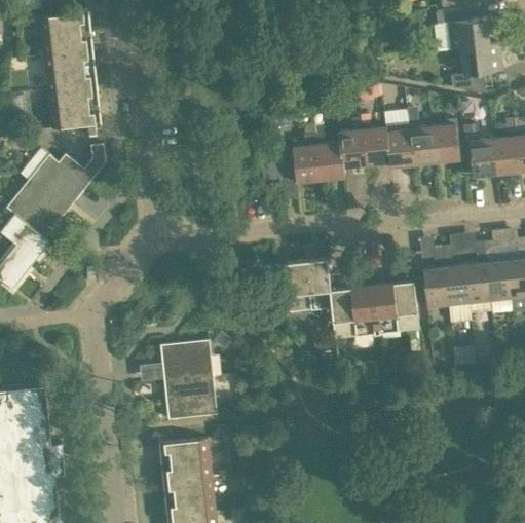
[(19,0),(23,14),(48,7),(46,0),(19,0)]
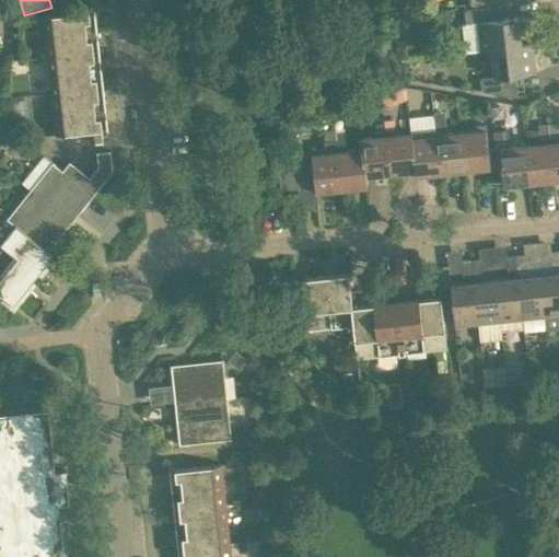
[(466,55),(480,54),(491,53),(521,47),(519,20),(496,23),(495,10),(464,13),(465,26),(463,27),(466,55)]
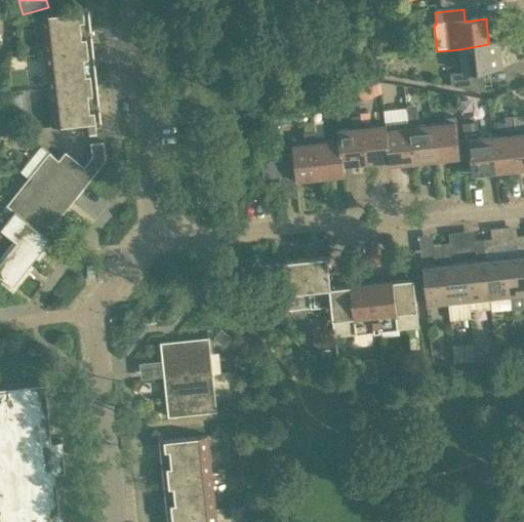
[(40,17),(44,54),(93,49),(89,12),(40,17)]
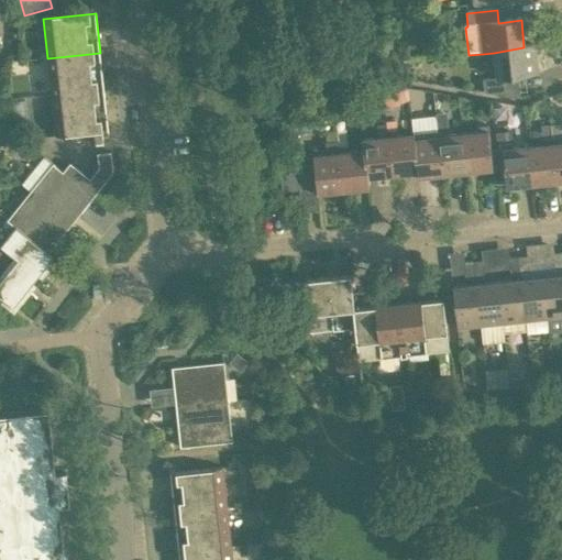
[(524,47),(494,53),(497,80),(484,81),(485,95),(520,100),(519,83),(527,83),(526,77),(538,76),(535,46),(524,47)]
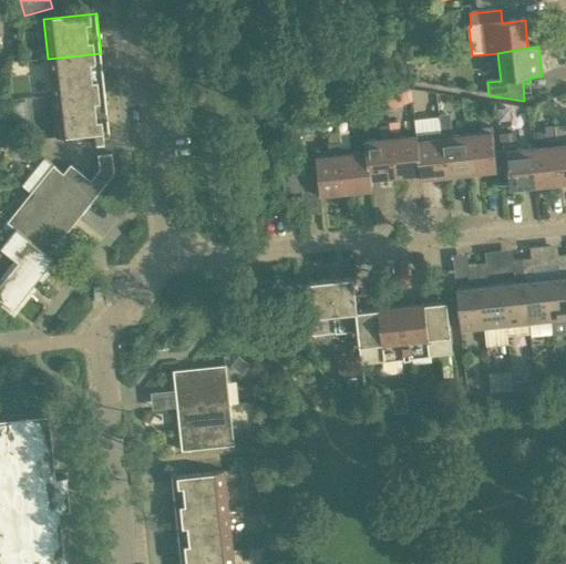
[(52,99),(105,93),(101,53),(48,59),(52,99)]
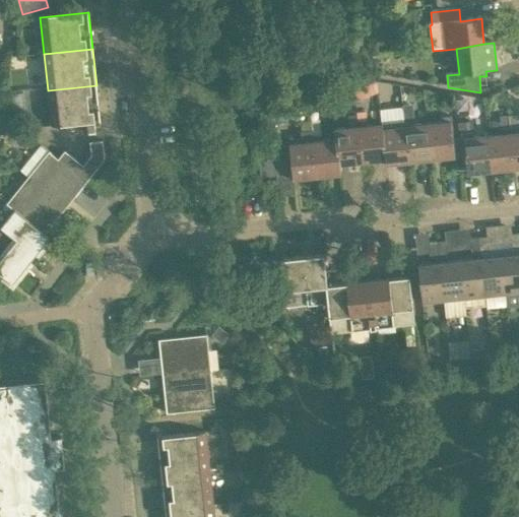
[(101,122),(96,85),(48,90),(52,128),(82,124),(83,134),(95,133),(94,123),(101,122)]
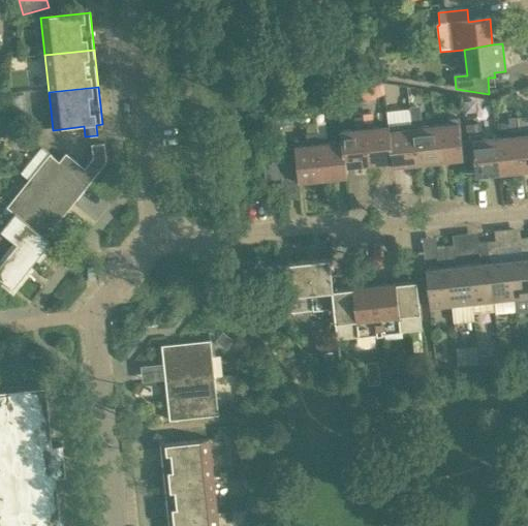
[(410,115),(415,165),(439,163),(435,127),(421,129),(420,124),(418,114),(410,115)]
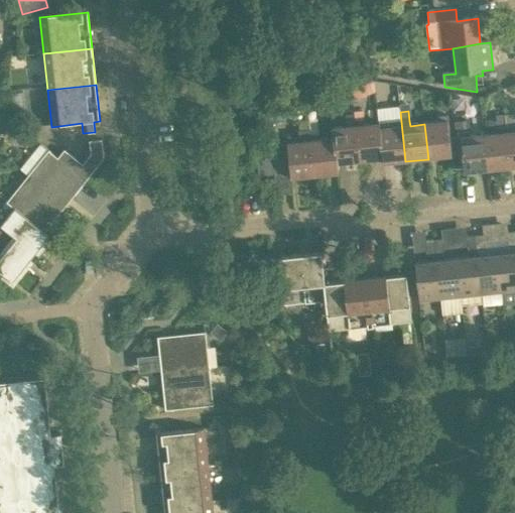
[(381,164),(405,161),(400,112),(392,112),(393,123),(392,128),(380,129),(379,129),(382,159),(381,159),(381,164)]
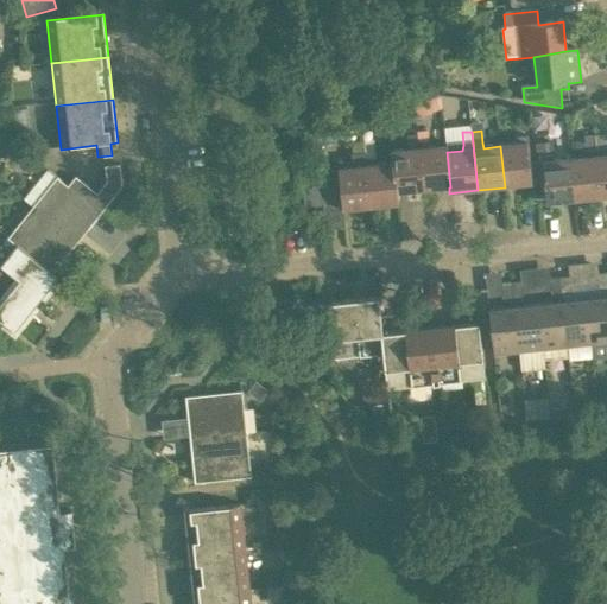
[(517,145),(500,146),(505,188),(532,184),(528,138),(516,139),(517,145)]
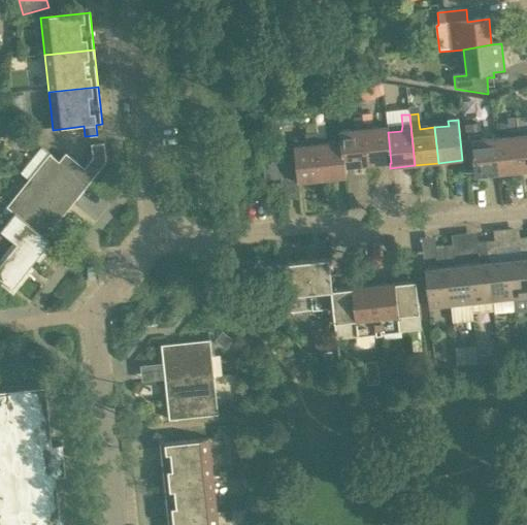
[(495,139),(498,174),(523,172),(518,132),(517,120),(507,121),(509,133),(509,138),(495,139)]
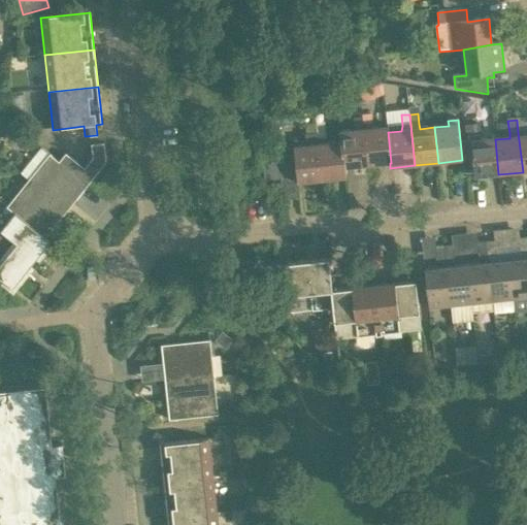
[(367,165),(390,163),(391,163),(388,132),(389,132),(388,127),(373,129),(372,124),(363,125),(367,165)]
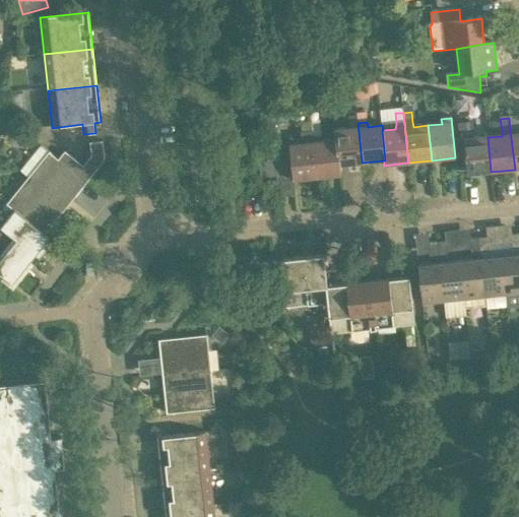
[(339,166),(340,166),(362,163),(358,123),(348,124),(349,129),(334,131),(335,140),(336,140),(339,166)]
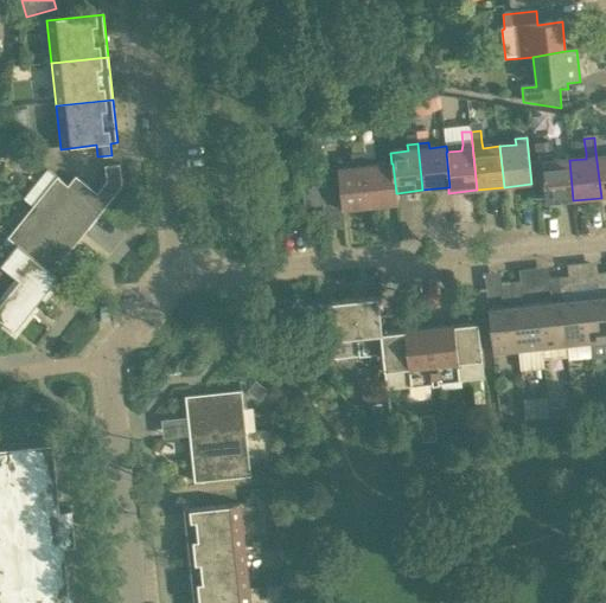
[(342,211),(370,207),(365,161),(363,145),(352,146),(355,168),(338,170),(342,211)]
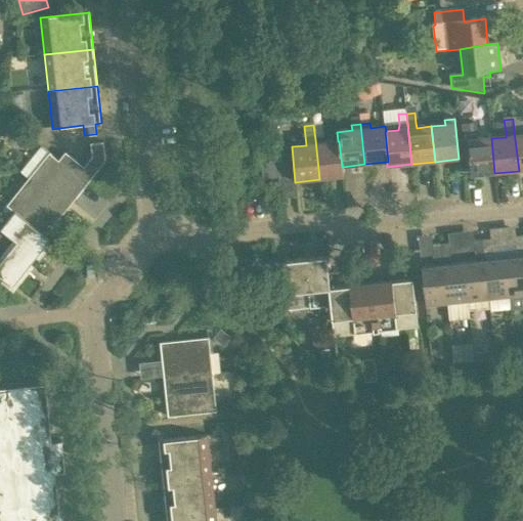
[(522,130),(514,131),(519,171),(522,170),(522,130)]
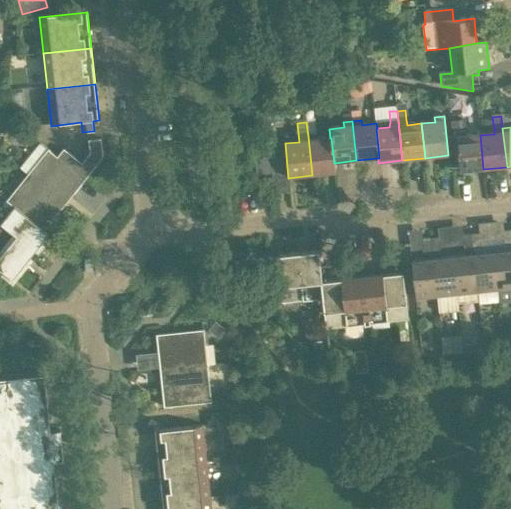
[(460,172),(483,169),(480,135),(466,137),(466,132),(456,133),(460,172)]
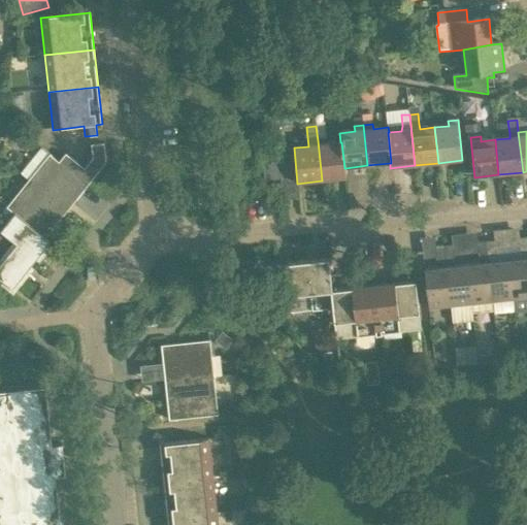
[(327,139),(318,140),(322,181),(347,177),(346,168),(344,168),(341,142),(340,142),(327,144),(327,139)]
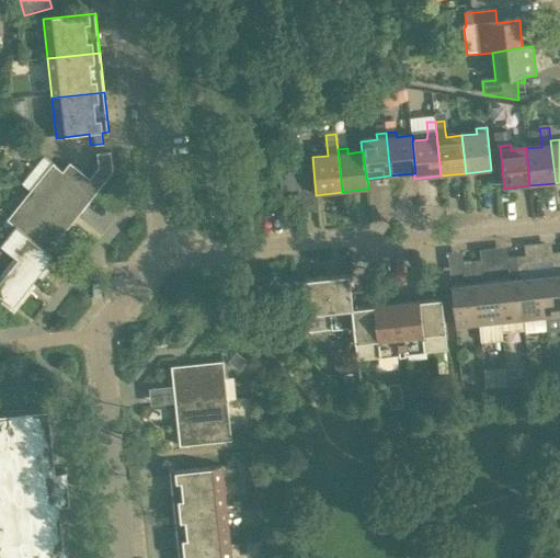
[(70,164),(63,173),(93,197),(113,173),(111,154),(96,155),(99,170),(90,181),(70,164)]
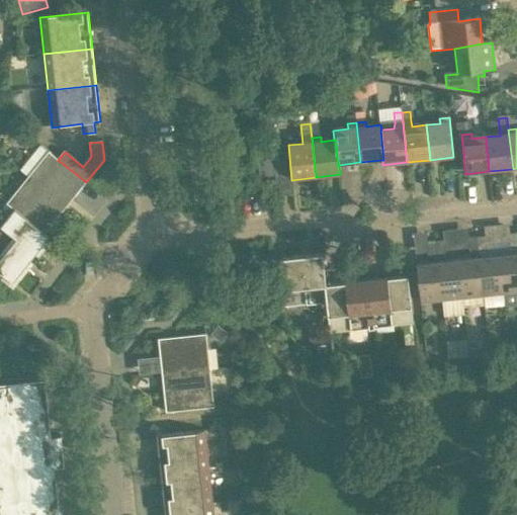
[(278,146),(272,147),(275,177),(287,176),(286,168),(280,169),(278,146)]
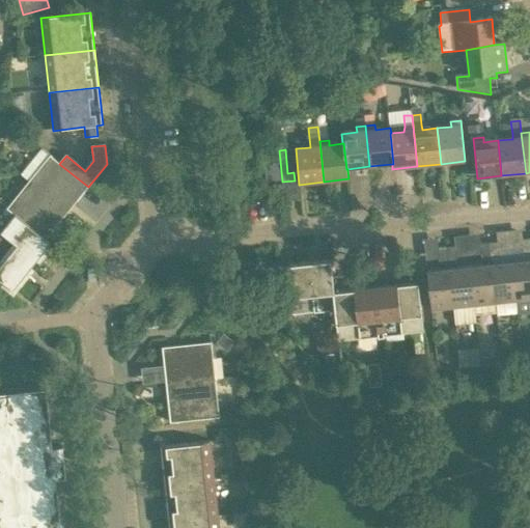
[(35,174),(74,204),(88,187),(59,164),(50,157),(35,174)]
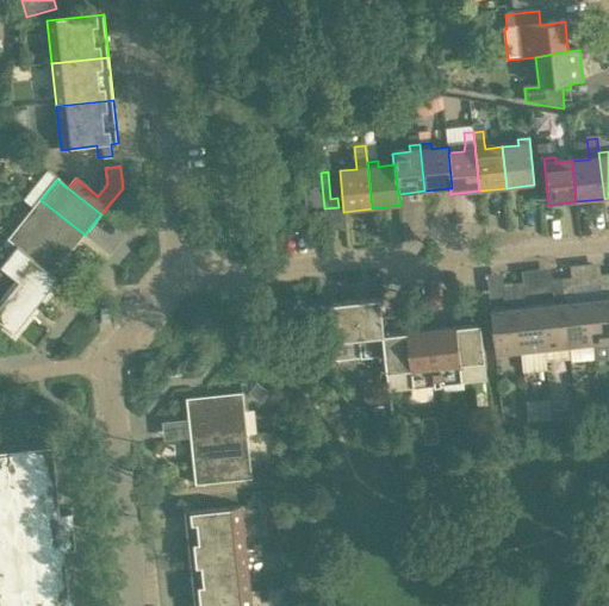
[(303,185),(305,210),(308,210),(323,208),(321,183),(303,185)]
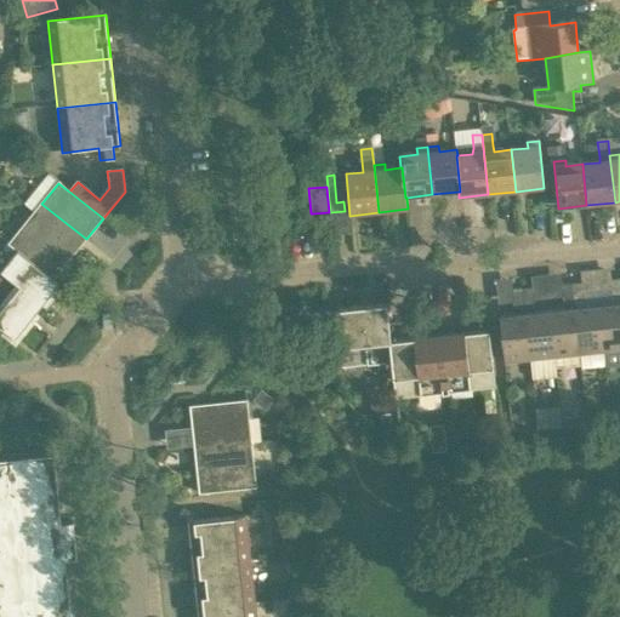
[(86,239),(41,204),(26,224),(70,261),(86,239)]
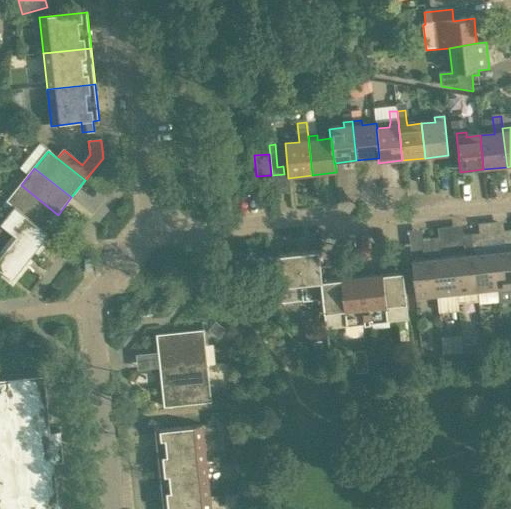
[(14,208),(44,231),(58,215),(21,185),(7,202),(14,208)]
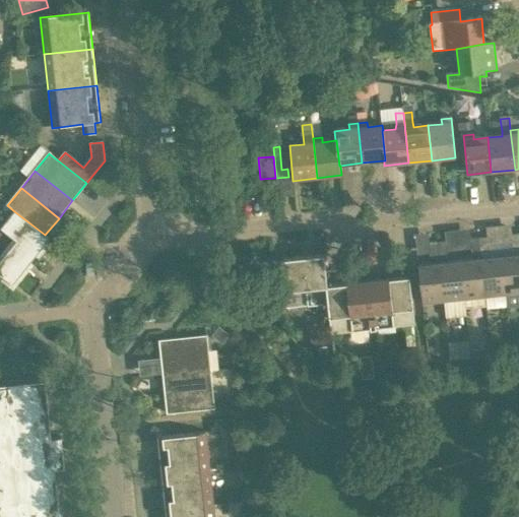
[(49,238),(45,235),(14,211),(0,229),(0,272),(12,283),(35,256),(39,259),(46,250),(42,247),(49,238)]
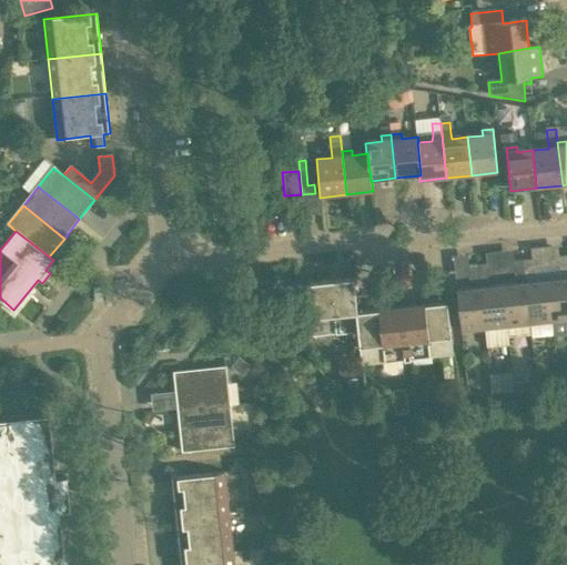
[(533,260),(532,261),(523,261),(525,278),(535,276),(533,260)]
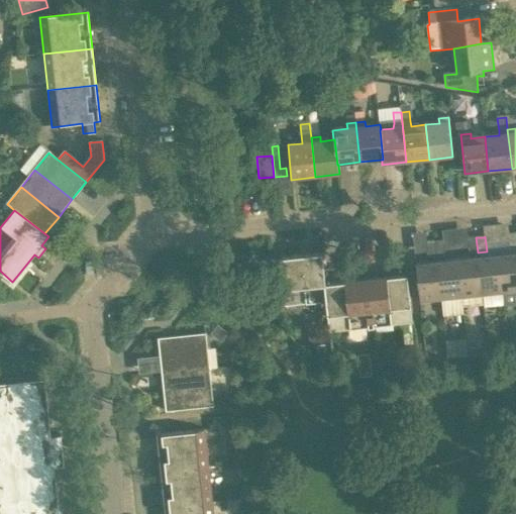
[(469,253),(478,252),(476,237),(467,238),(469,253)]
